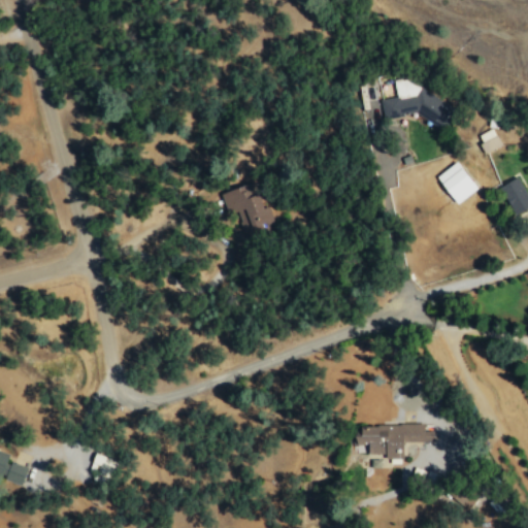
[(447,128),(458,109),(421,88),(416,96),(400,98),(397,97),(381,99),(384,119),(417,113),(441,129),(447,128)]
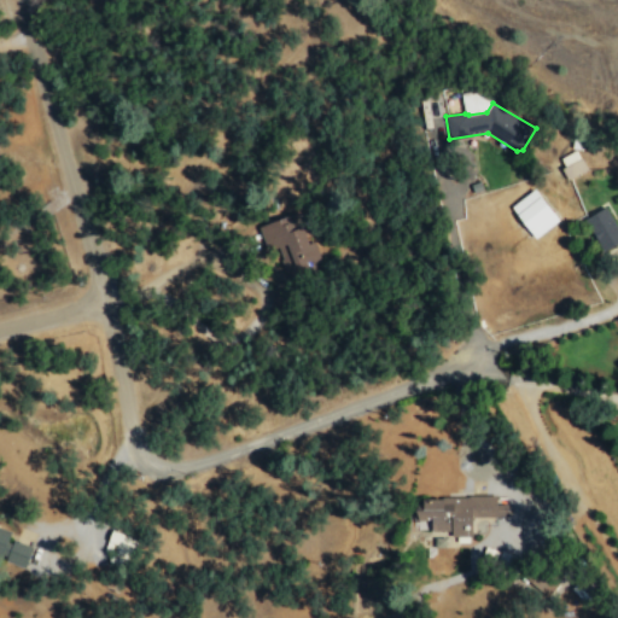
[(559,157),(566,178),(586,172),(578,150),(559,157)]
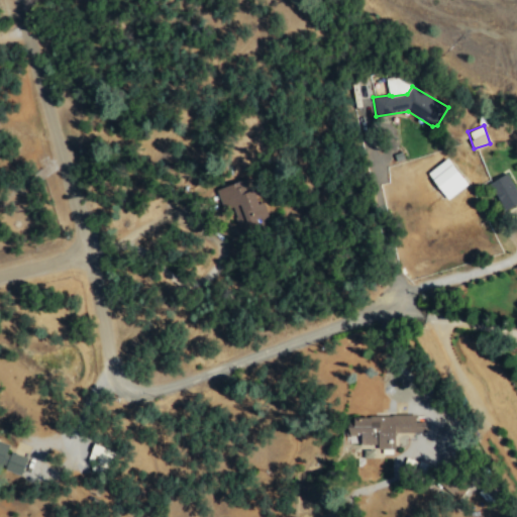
[(427,172),(445,199),(467,186),(448,158),(427,172)]
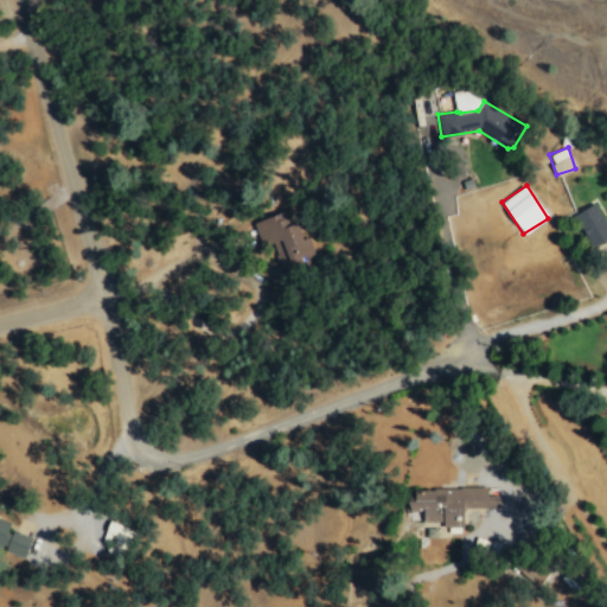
[(589,247),(606,238),(606,227),(596,203),(575,212),(589,247)]
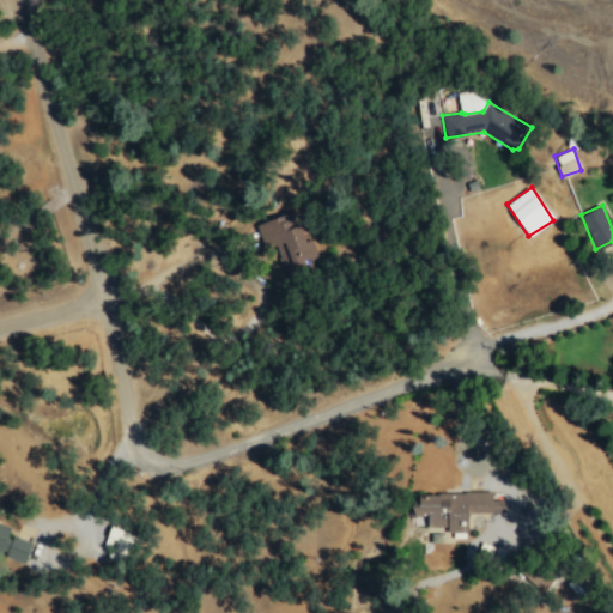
[(287,274),(320,263),(314,243),(308,244),(298,214),(266,224),(273,247),(279,246),(287,274)]
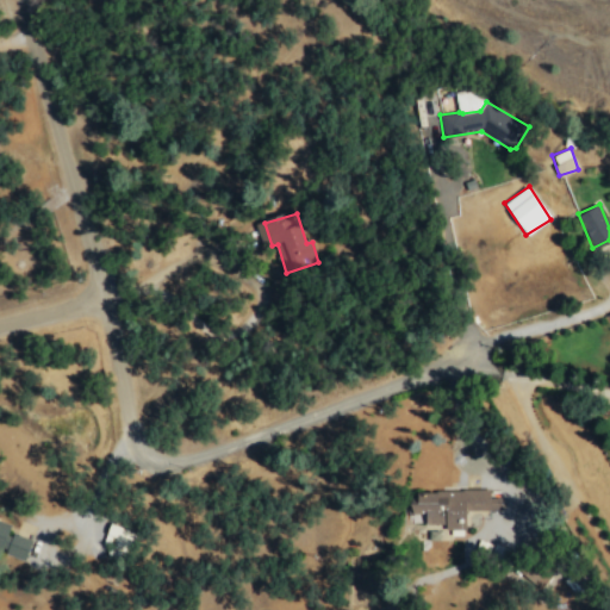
[(465,510),(500,510),(500,498),(489,498),(489,491),(411,491),(411,523),(444,523),(444,534),(465,534),(465,510)]
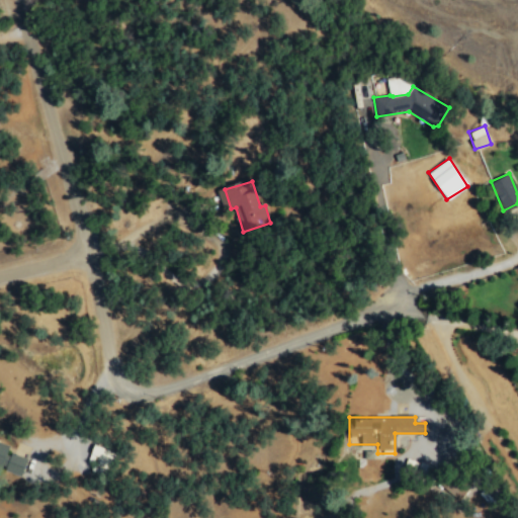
[(0,466),(1,467),(8,446),(0,443),(0,466)]
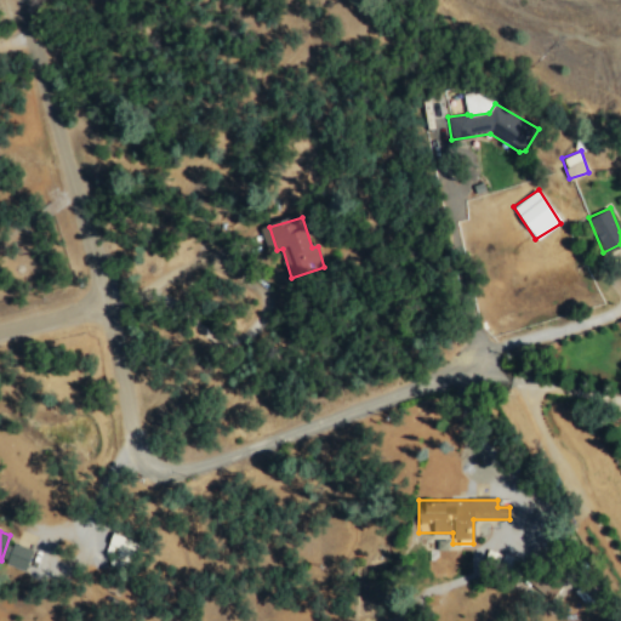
[(136,542),(112,533),(103,554),(127,563),(136,542)]
